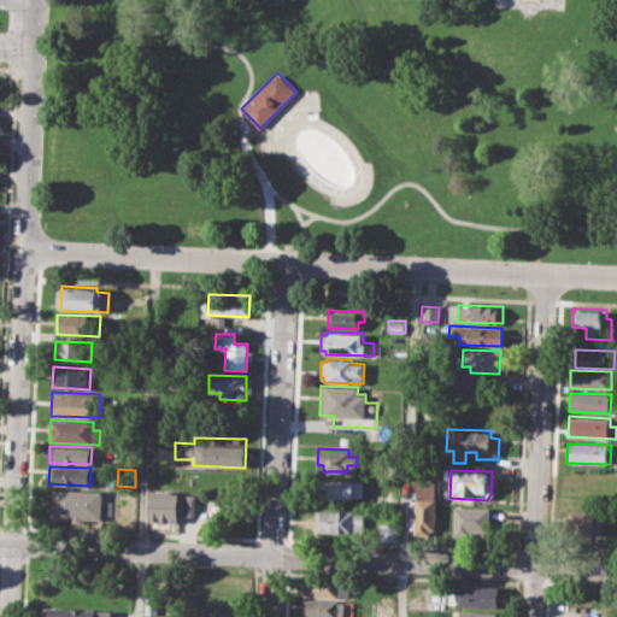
[(316,477),(363,479),(362,498),(316,497),(316,477)]
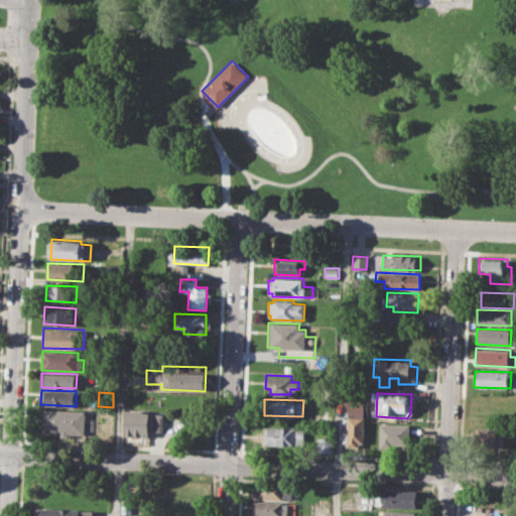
[(43,408),(86,410),(85,433),(42,432),(43,408)]
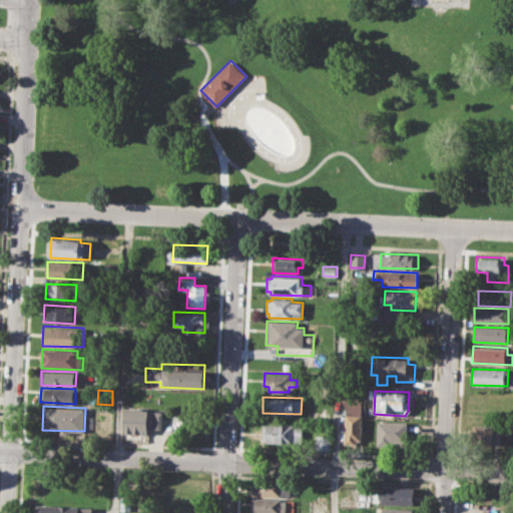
[(125,407),(142,408),(142,411),(162,412),(161,428),(148,428),(147,435),(124,433),(125,407)]
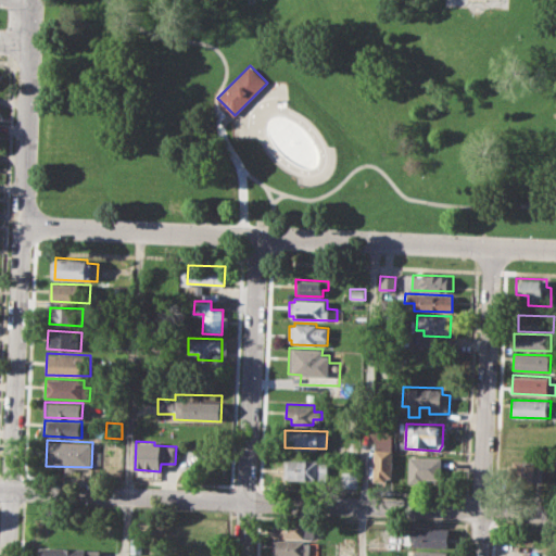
[(375,453),(392,453),(392,482),(374,482),(375,453)]
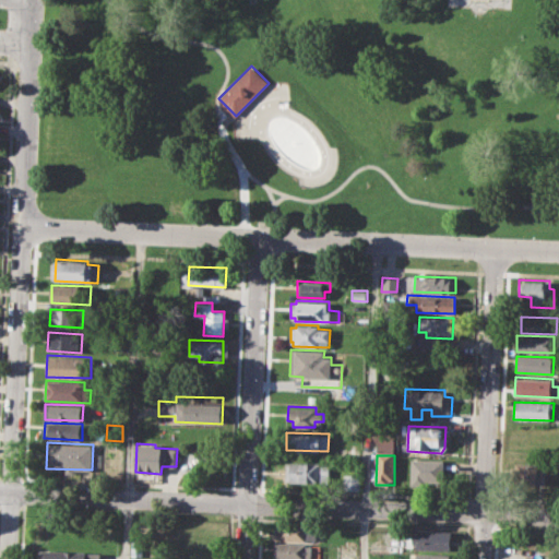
[(412,460),(445,461),(444,486),(411,485),(412,460)]
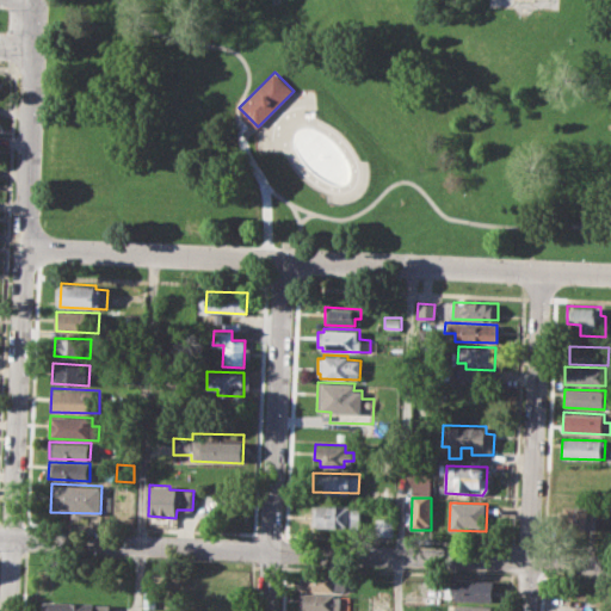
[(312,505),(360,506),(360,528),(312,526),(312,505)]
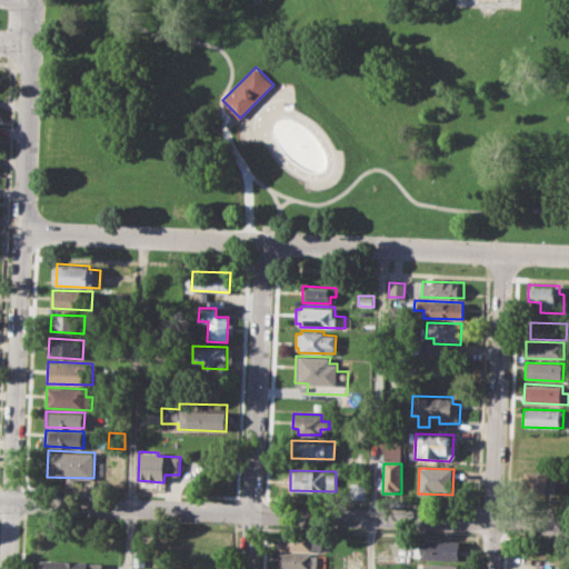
[(526,471),(547,471),(547,478),(555,478),(555,495),(525,493),(526,471)]
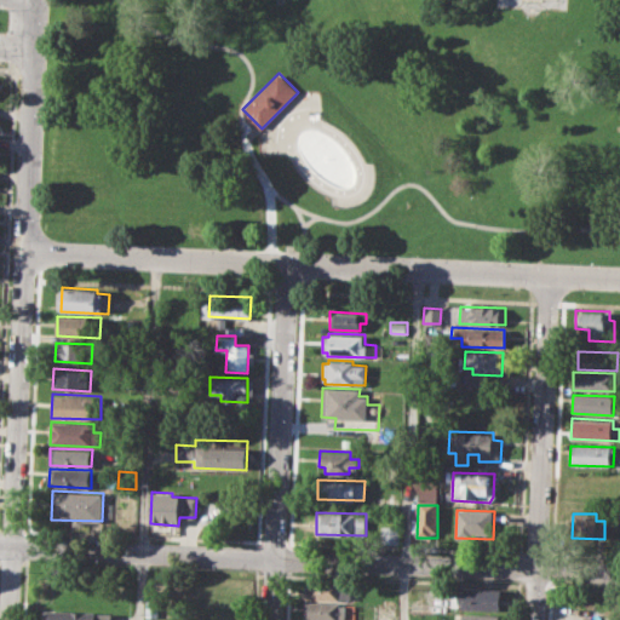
[(380,524),(400,526),(399,544),(379,543),(380,524)]
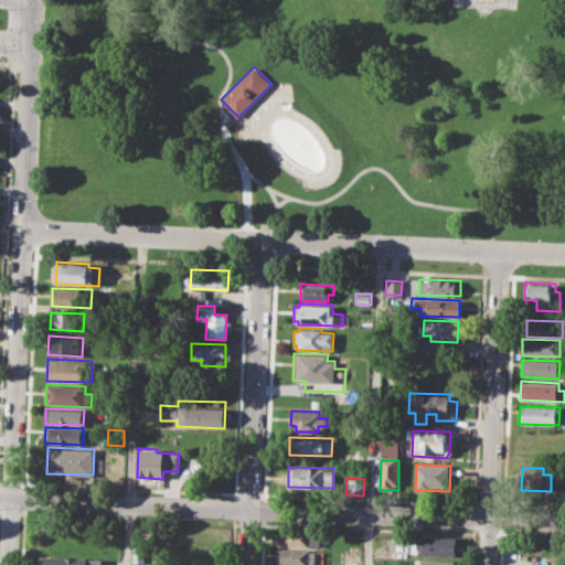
[(278,529),(320,531),(319,546),(277,544),(278,529)]
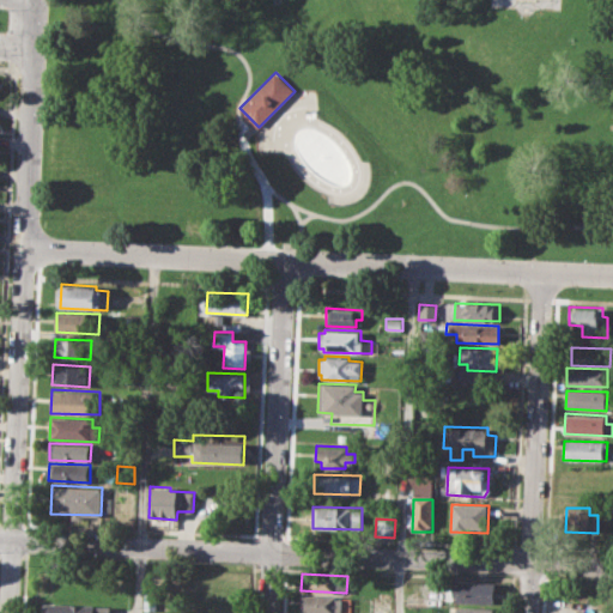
[(447,580),(496,582),(496,601),(445,600),(447,580)]
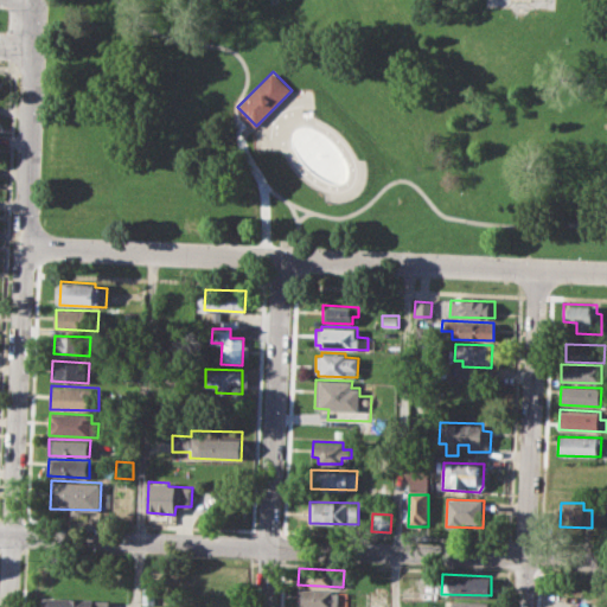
[(298,589),(340,590),(340,606),(298,606),(298,589)]
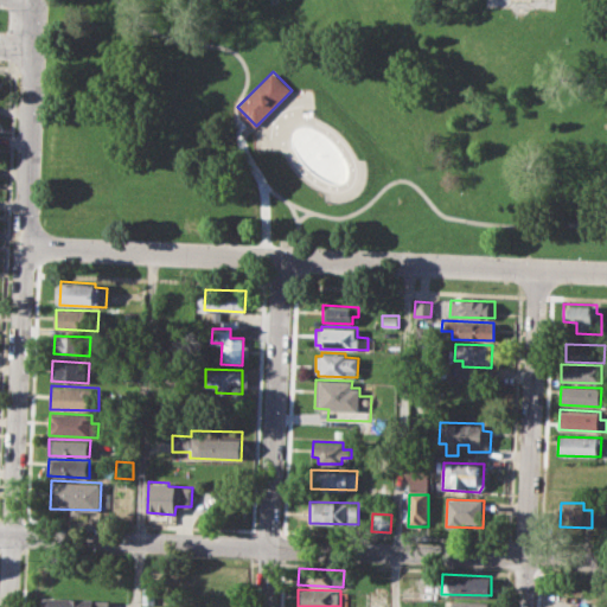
[(43,606),(44,595),(109,599),(109,606),(43,606)]
